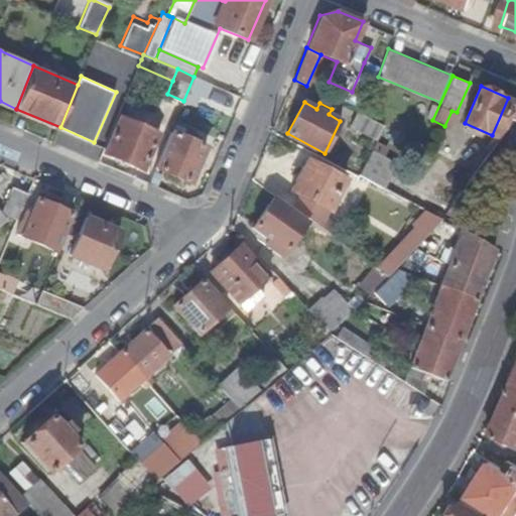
[(376,137),(382,124),(358,112),(355,110),(348,124),(376,137)]
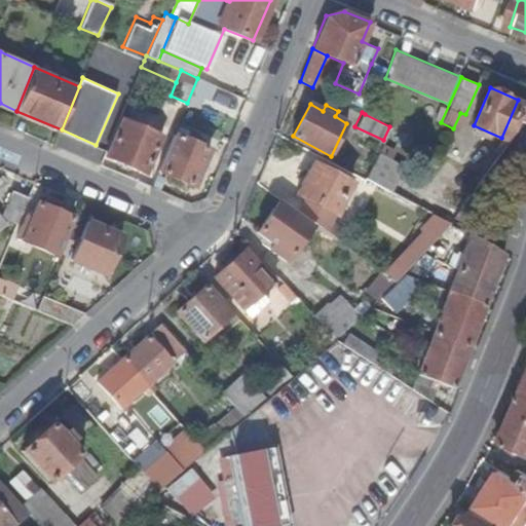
[(146,173),(162,133),(125,118),(108,157),(146,173)]
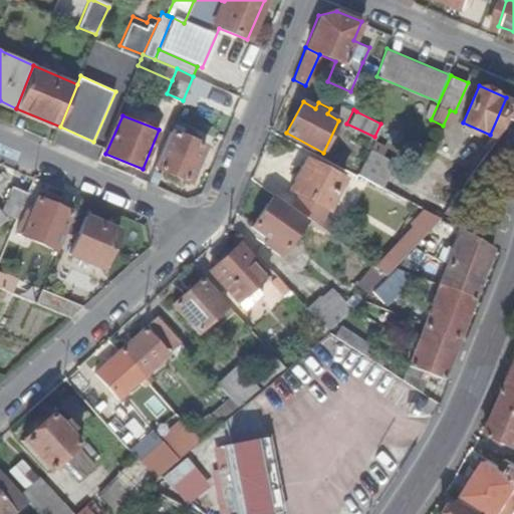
[(170,131),(155,168),(190,182),(205,146),(170,131)]
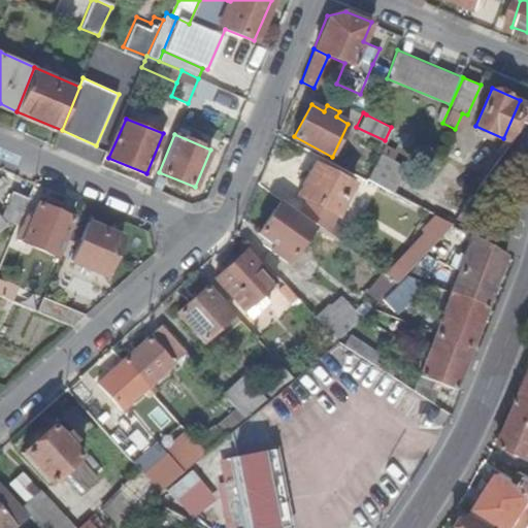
[(366,177),(392,191),(406,164),(380,151),(366,177)]
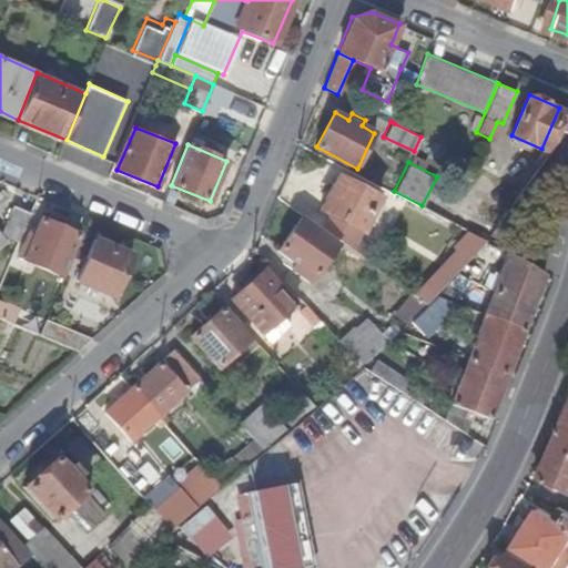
[(379,196),(337,175),(321,209),(333,215),(325,230),(353,249),(363,231),(379,196)]
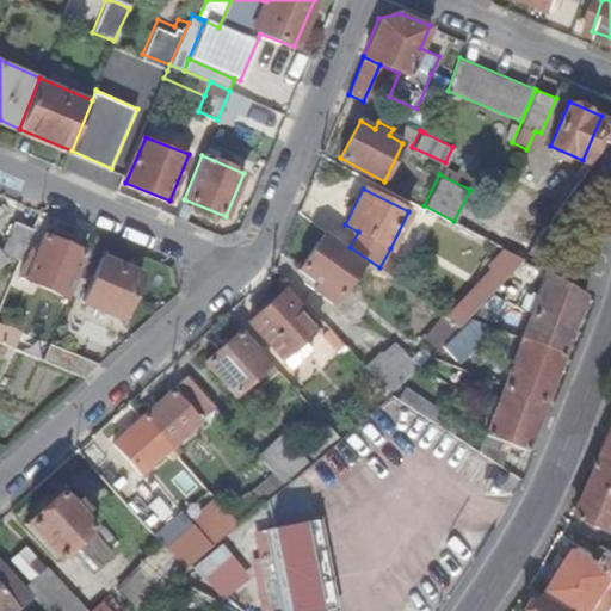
[(0,253),(19,263),(32,233),(13,223),(0,253)]
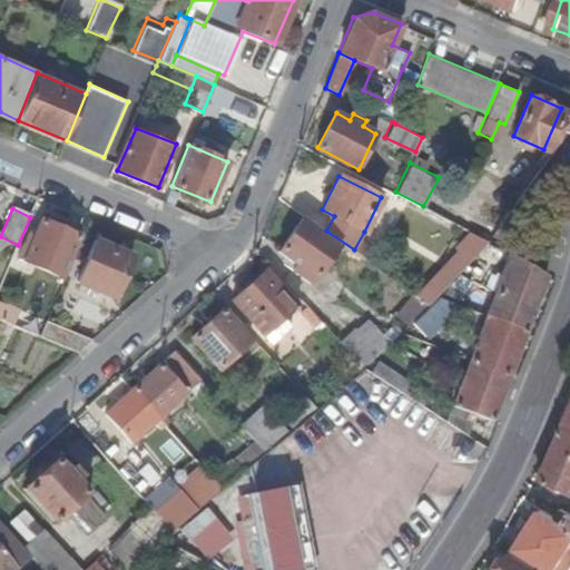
[(338,244),(302,218),(278,251),(296,264),(292,269),(310,283),(338,244)]
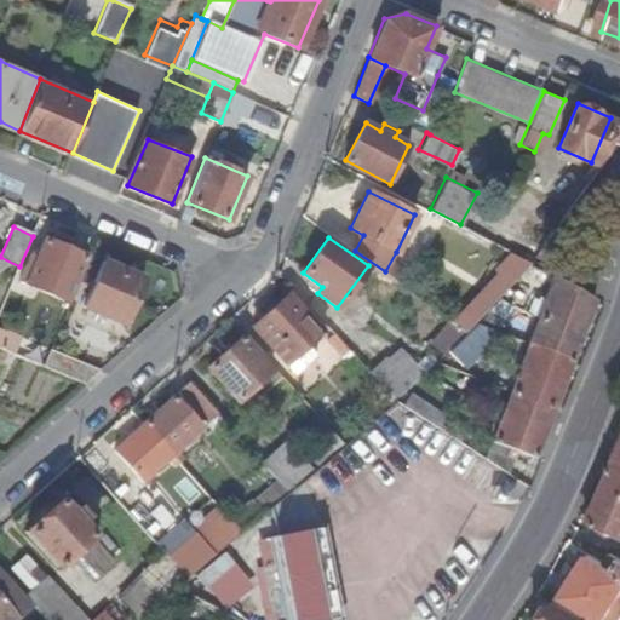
[(69,252),(45,241),(35,263),(28,260),(19,285),(67,303),(86,258),(87,253),(70,247),(69,252)]
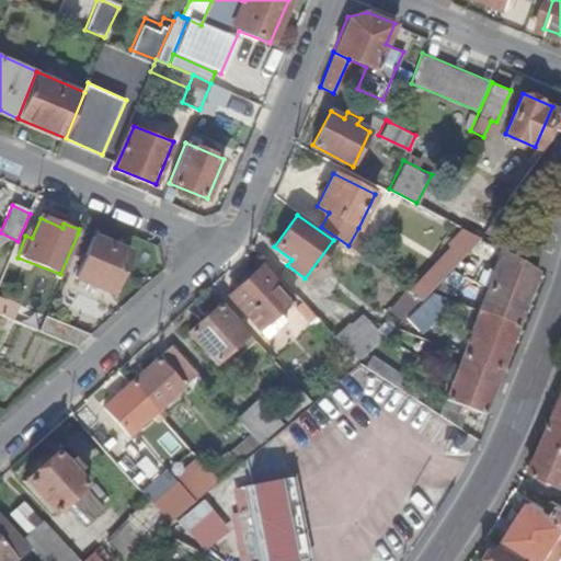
[(530,229),(516,221),(510,231),(525,240),(530,229)]
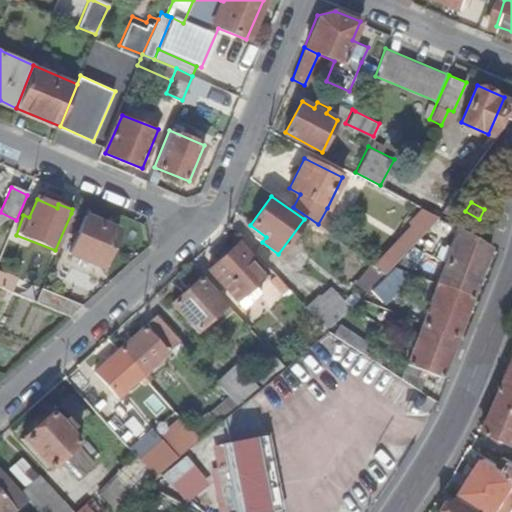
[(437,215),(428,210),(422,216),(430,223),(437,215)]
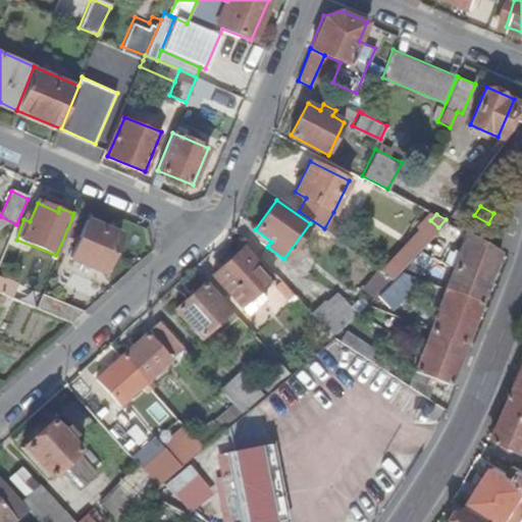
[(104,274),(120,236),(87,221),(70,261),(104,274)]
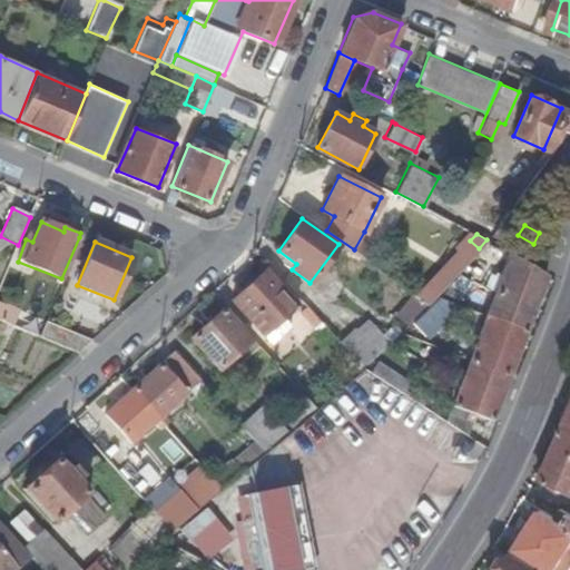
[(354,249),(371,263),(376,254),(359,242),(354,249)]
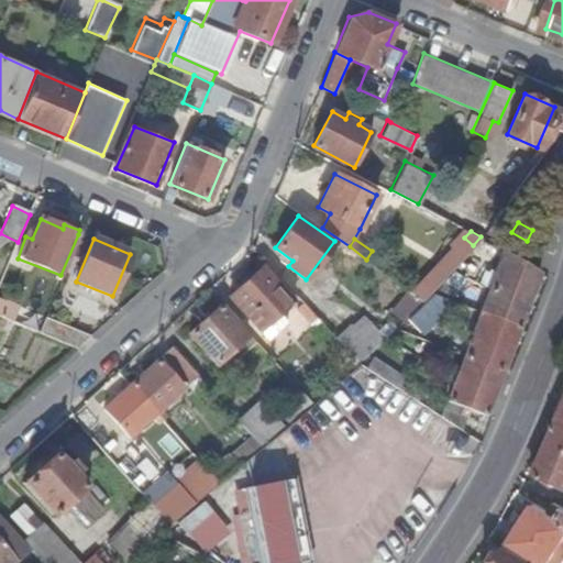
[(487,412),(539,268),(503,247),(444,404),(451,407),(454,400),(463,404),(460,411),(467,414),(470,406),(487,412)]
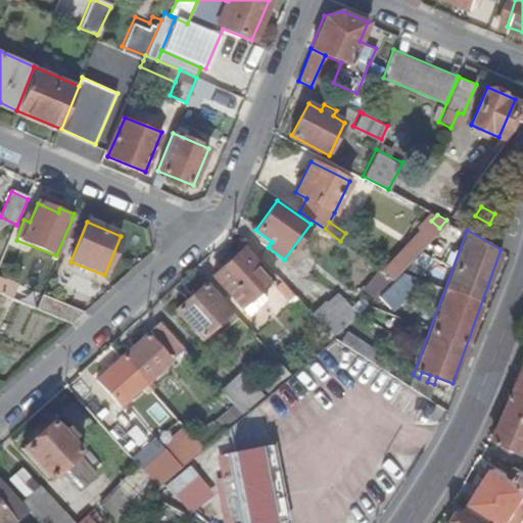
[(274,273),(247,244),(243,248),(270,276),(274,273)]
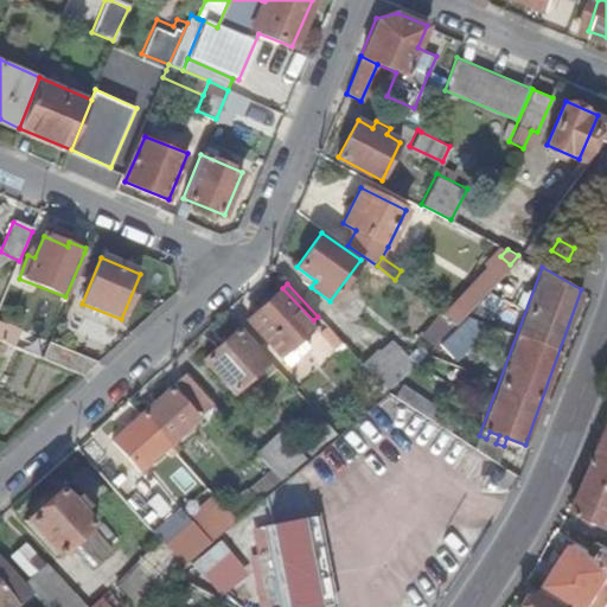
[(278,353),(313,320),(282,288),(248,319),(278,353)]
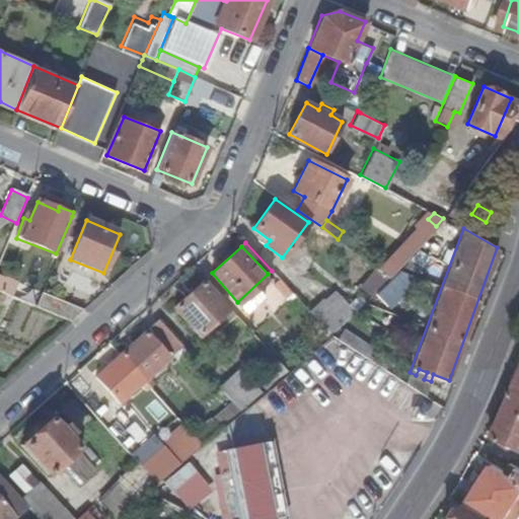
[(389,276),(392,273),(397,267),(389,260),(380,269),(389,276)]
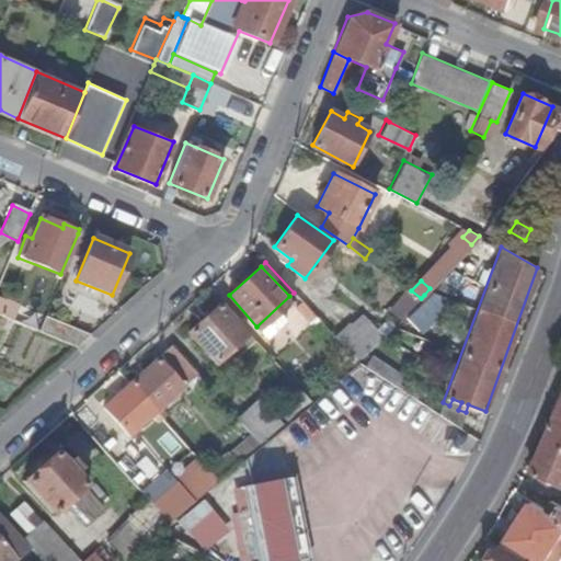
[(408,311),(421,298),(411,290),(408,289),(389,309),(400,319),(408,311)]
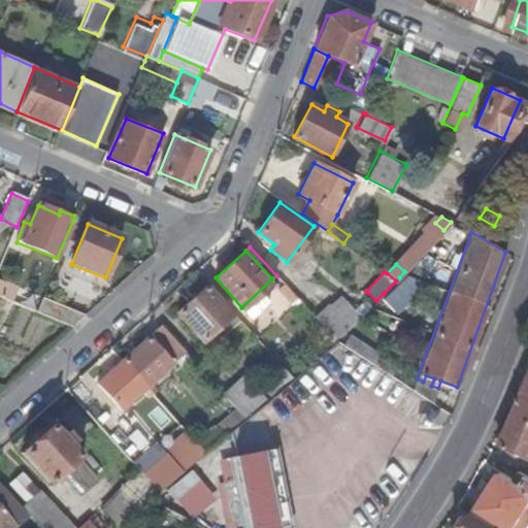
[(384,293),(376,300),(361,317),(344,333),(355,343),(407,286),(399,277),(396,281),(384,293)]
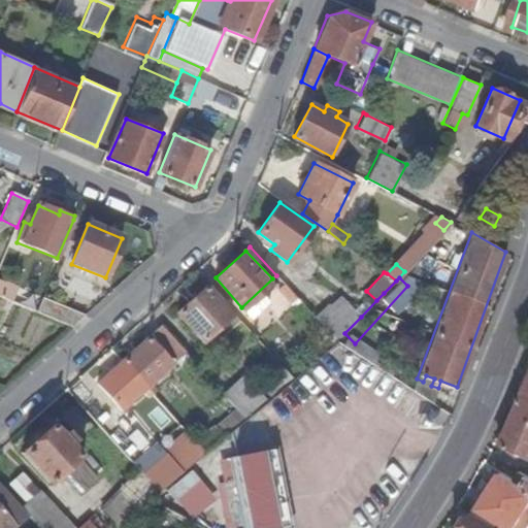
[(0,296),(14,302),(19,290),(0,282),(0,296)]
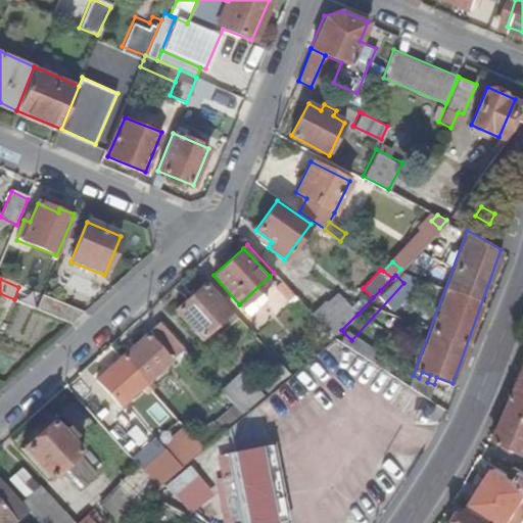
[(293,294),(279,279),(275,284),(288,299),(293,294)]
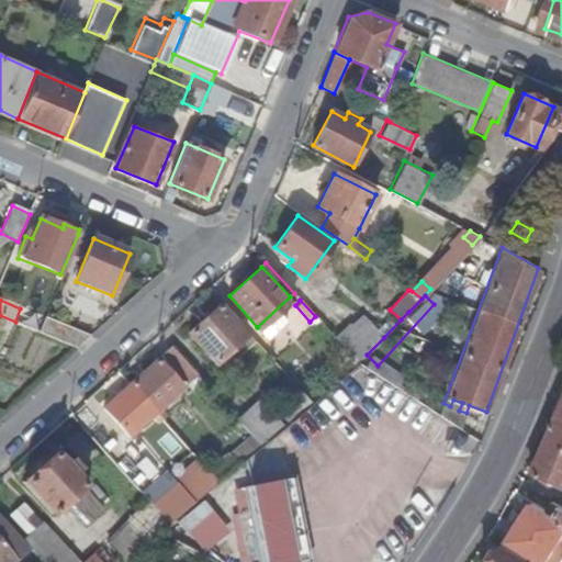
[(217,363),(247,337),(220,305),(190,332),(217,363)]
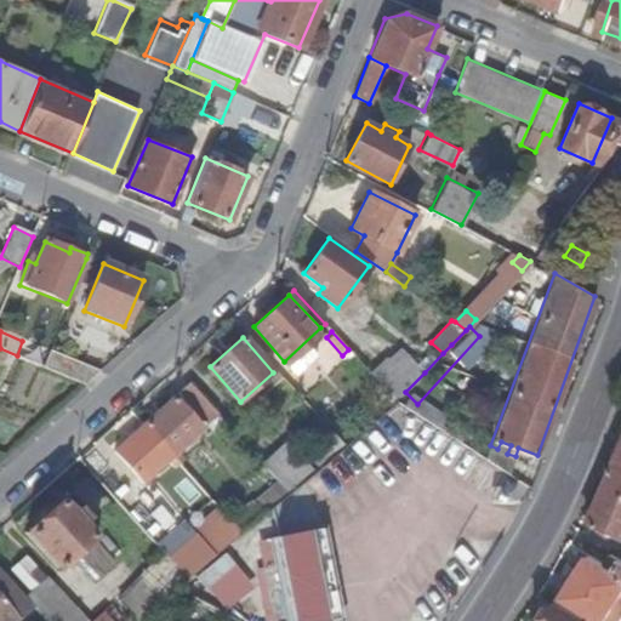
[(383,353),(368,369),(397,400),(405,392),(425,372),(397,345),(386,355),(383,353)]
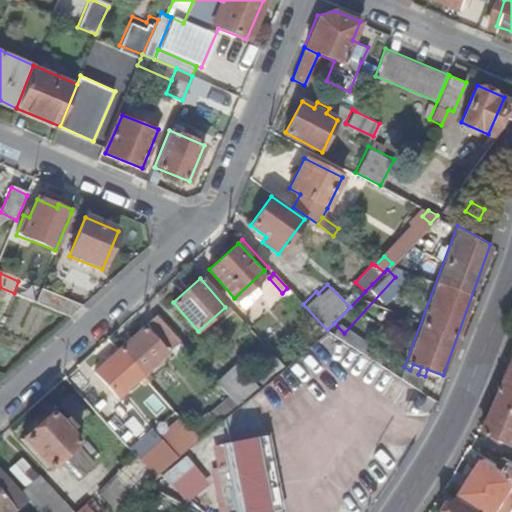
[(71,318),(85,306),(45,289),(39,303),(71,318)]
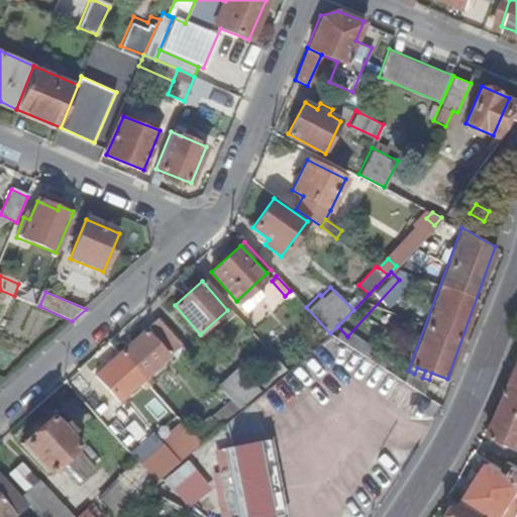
[(169,349),(178,340),(158,318),(149,326),(169,349)]
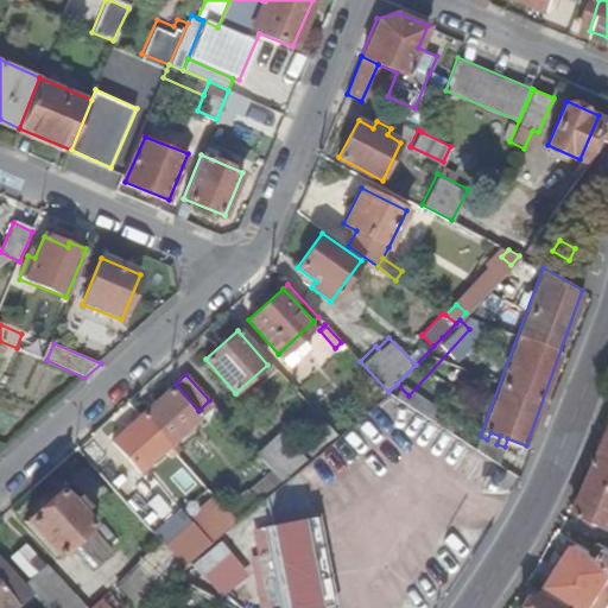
[(141,416),(172,449),(178,444),(171,436),(192,416),(171,390),(141,416)]
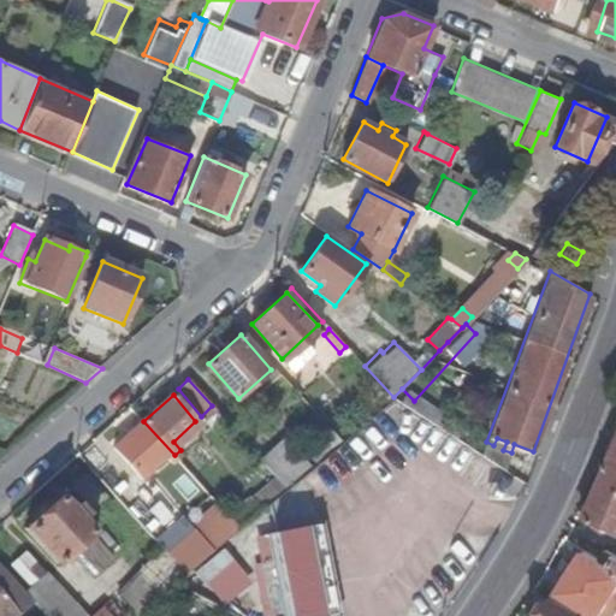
[(419,414),(460,439),(465,431),(424,404),(419,414)]
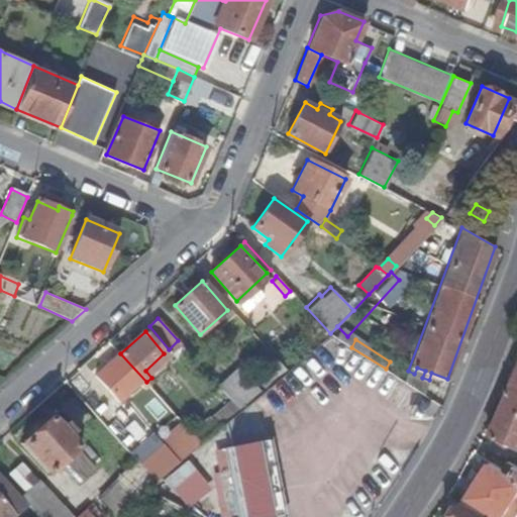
[(141,387),(146,382),(120,353),(96,375),(115,398),(134,380),(141,387)]
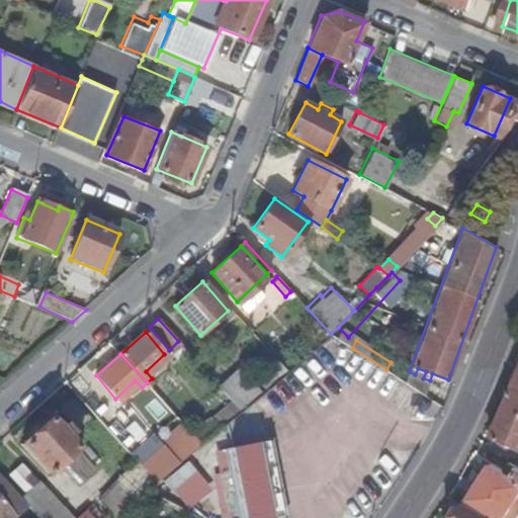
[(266,390),(288,370),(277,359),(256,378),(266,390)]
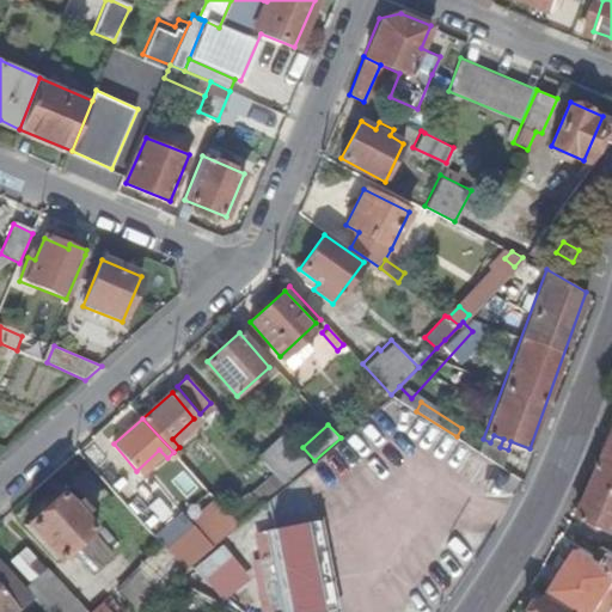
[(256,454),(283,487),(307,465),(280,433),(256,454)]
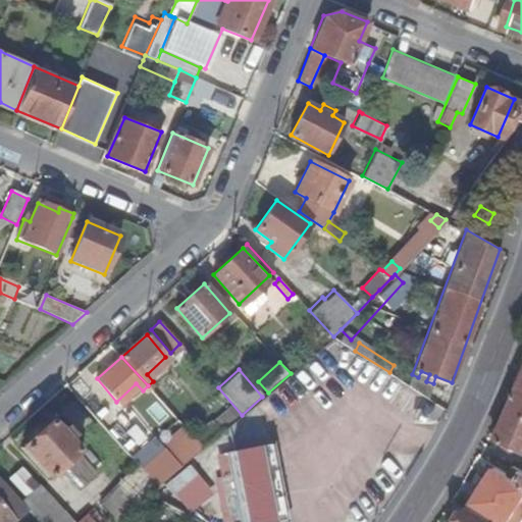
[(521,381),(500,433),(521,444),(521,381)]
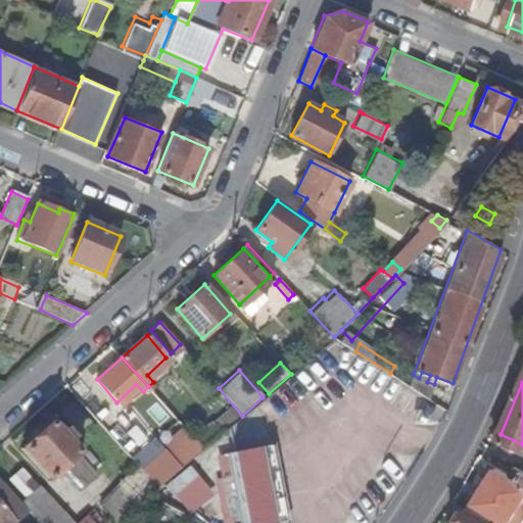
[(79,434),(92,422),(76,402),(62,415),(79,434)]
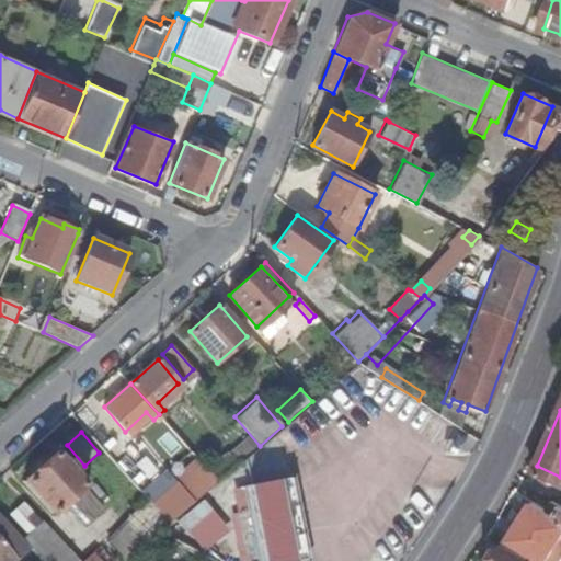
[(53,513),(89,480),(71,460),(67,465),(55,451),(23,481),(53,513)]
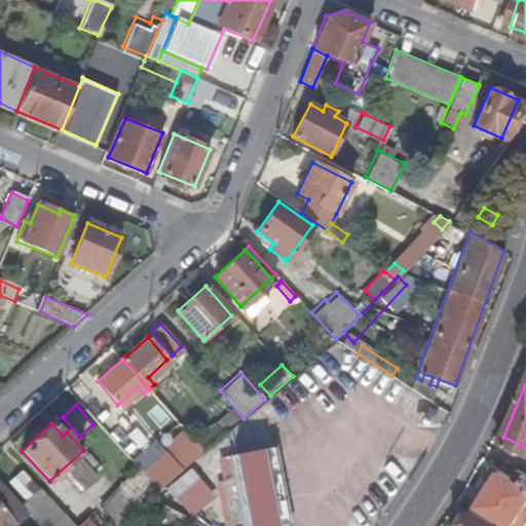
[(204,451),(222,436),(214,425),(196,441),(204,451)]
